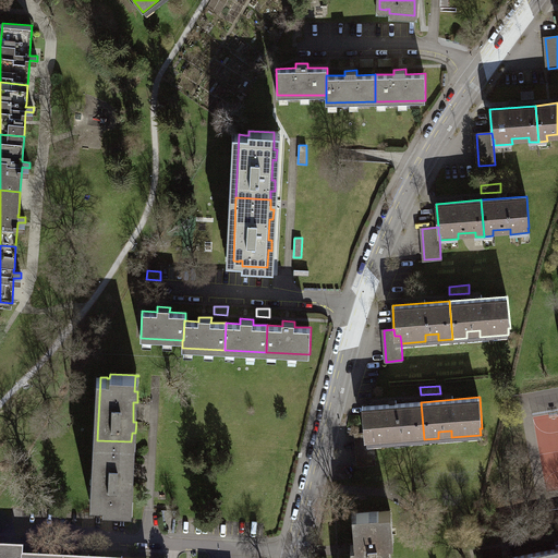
[(410,440),(424,439),(421,402),(362,407),(364,433),(364,437),(373,436),(374,444),(397,441),(397,435),(410,434),(410,440)]
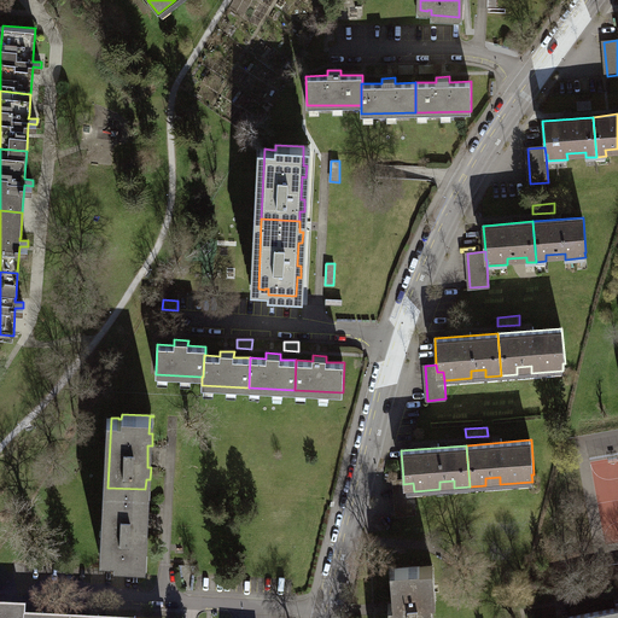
[(403,484),(403,479),(395,481),(397,516),(415,513),(414,491),(413,483),(403,484)]
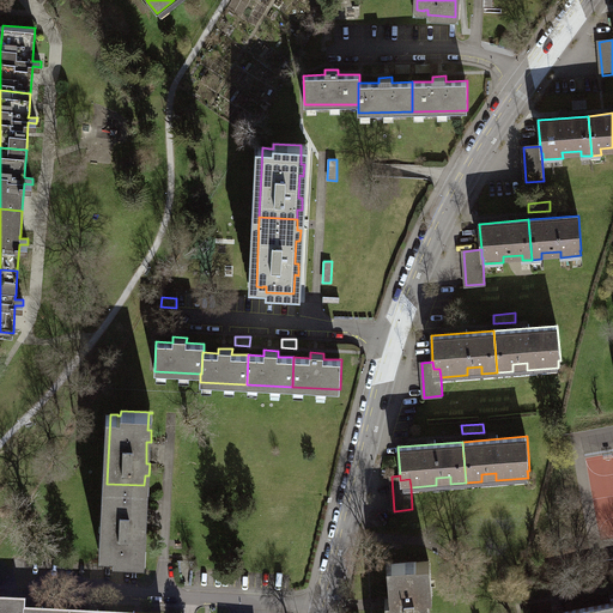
[(144,485),(107,484),(103,553),(110,553),(110,552),(114,553),(113,558),(145,559),(145,558),(141,558),(141,541),(146,541),(146,529),(143,529),(144,508),(147,508),(147,496),(144,496),(144,485)]
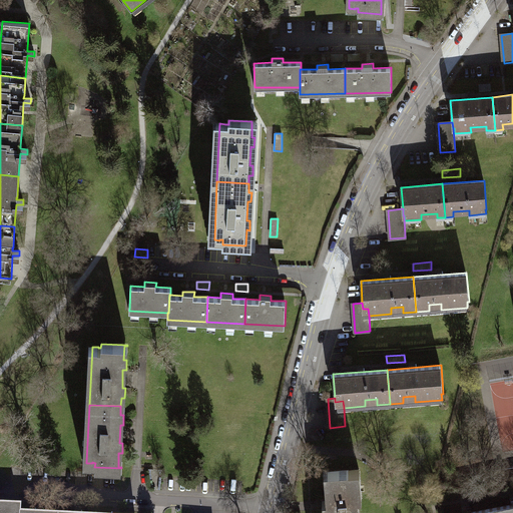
[(324,512),(359,512),(359,501),(358,501),(357,489),(362,489),(360,473),(360,470),(349,470),(328,471),(329,481),(325,481),(326,497),(327,497),(328,509),(324,509),(324,512)]
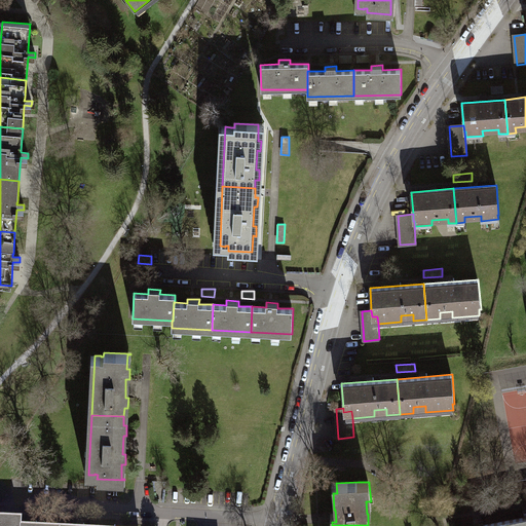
[(503,521),(504,525),(525,525),(525,514),(524,515),(525,517),(503,521)]
